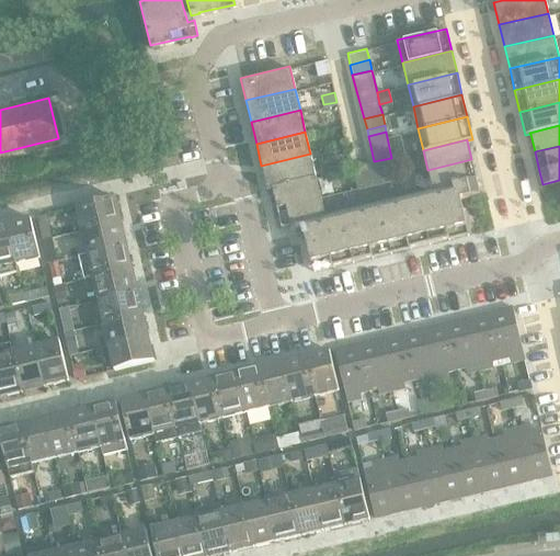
[(272,186),(272,185),(316,176),(310,154),(261,166),(266,188),(272,186)]
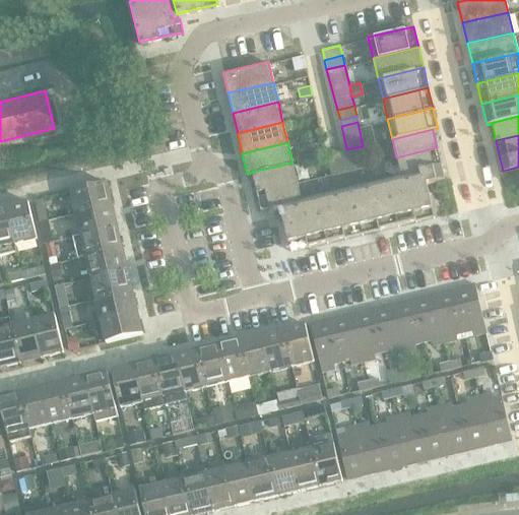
[(346,149),(327,154),(331,173),(367,164),(363,146),(346,149)]
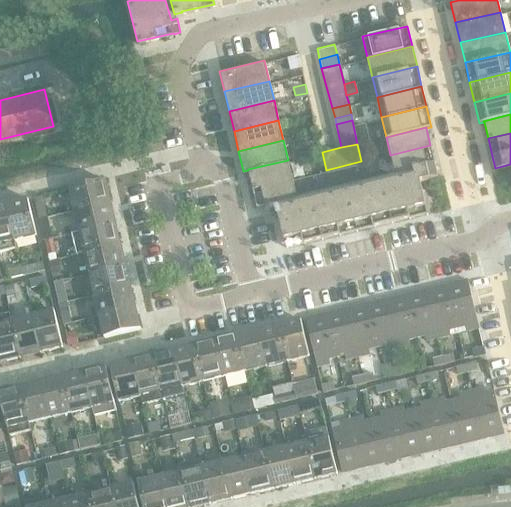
[(417,172),(275,206),(276,213),(277,213),(283,237),(425,203),(419,179),(437,174),(430,145),(390,155),(395,172),(416,167),(417,172)]
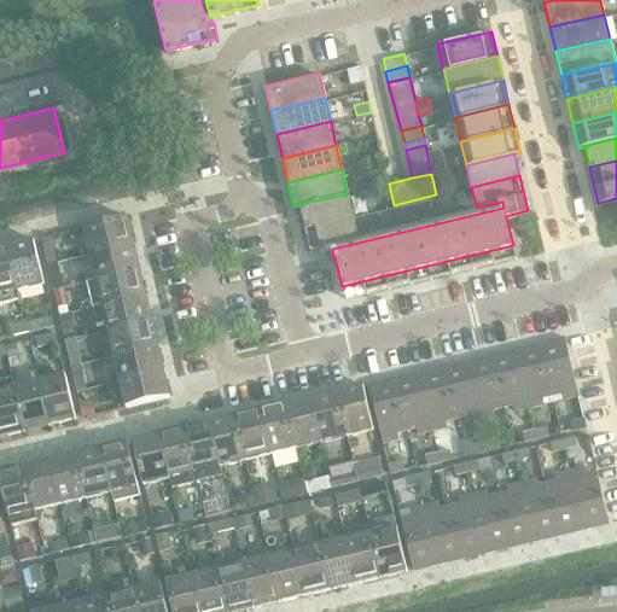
[(348,193),(300,204),(300,205),(309,248),(358,237),(348,193)]
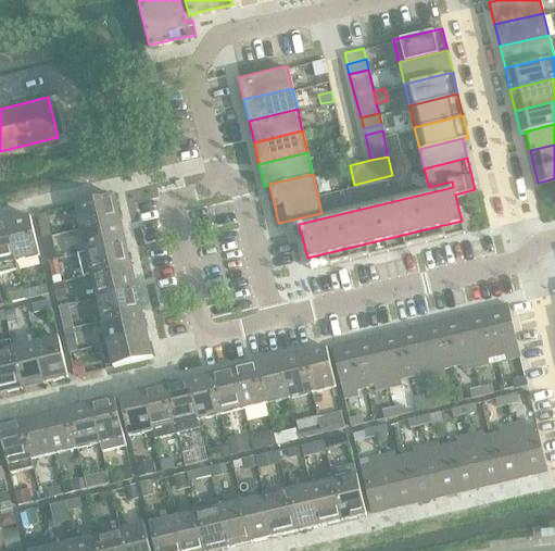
[(114,192),(74,202),(79,226),(120,216),(114,192)]
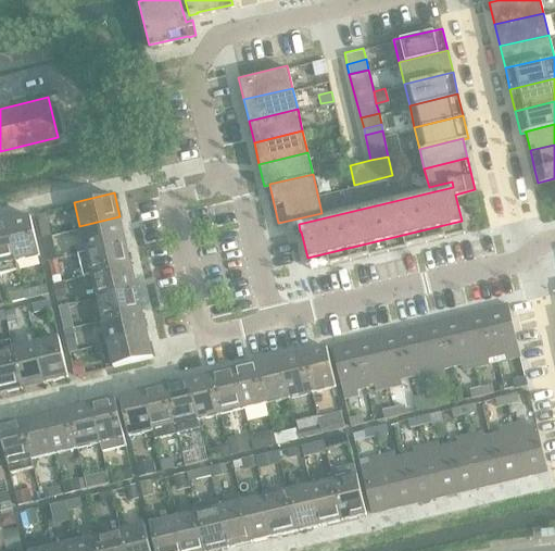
[(36,211),(41,235),(50,233),(45,209),(36,211)]
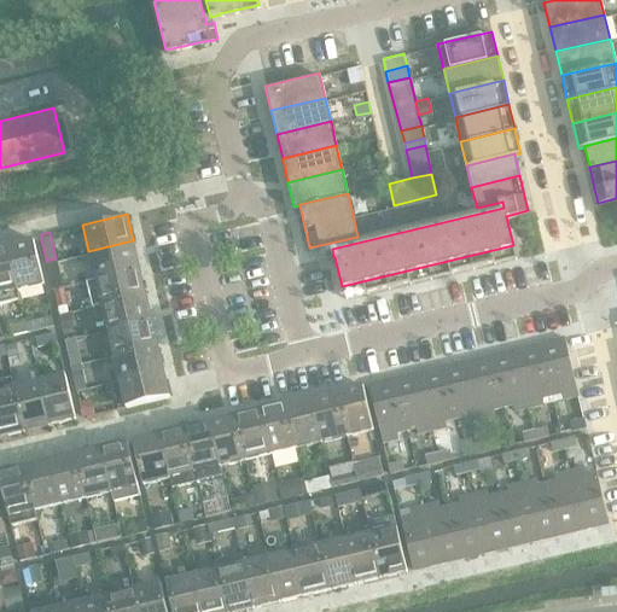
[(6,243),(17,287),(42,280),(33,237),(6,243)]
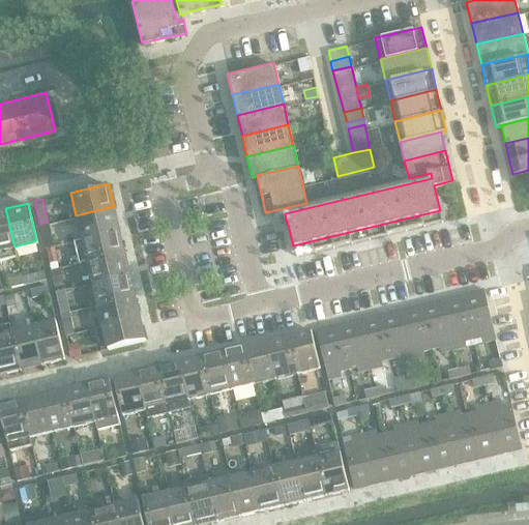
[(114,206),(76,215),(81,237),(119,228),(114,206)]
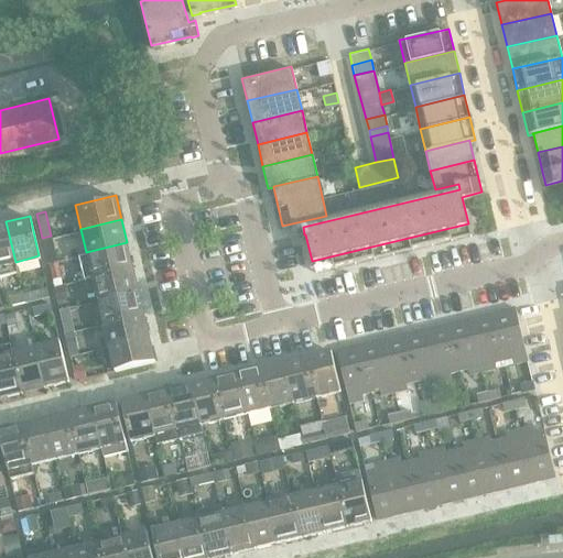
[(17,270),(15,262),(6,221),(0,222),(0,282),(1,282),(0,277),(0,274),(17,270)]
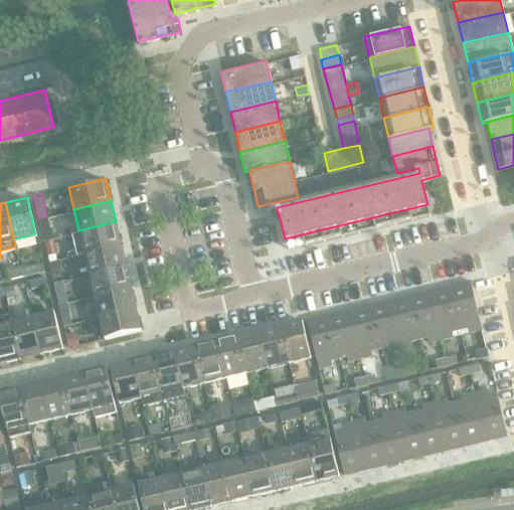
[(46,215),(38,217),(43,238),(51,236),(46,215)]
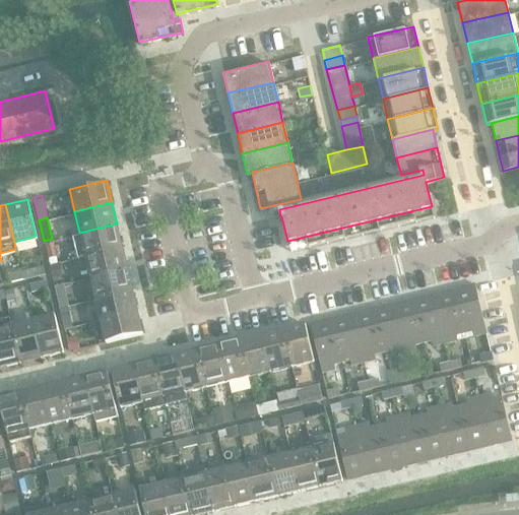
[(79,233),(72,235),(77,256),(84,254),(122,245),(117,223),(79,233)]
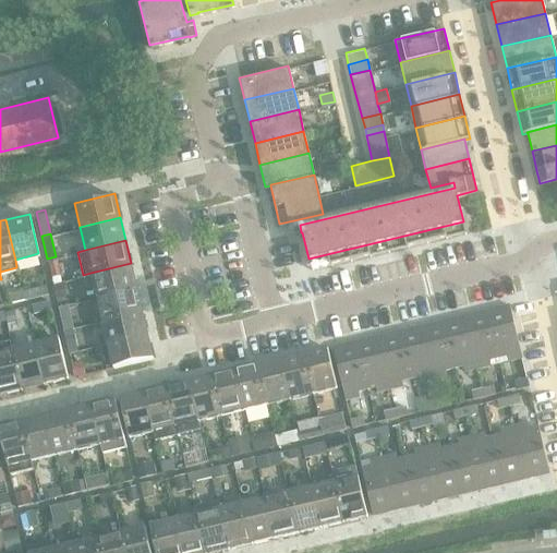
[(56,259),(47,261),(50,274),(59,272),(56,259)]
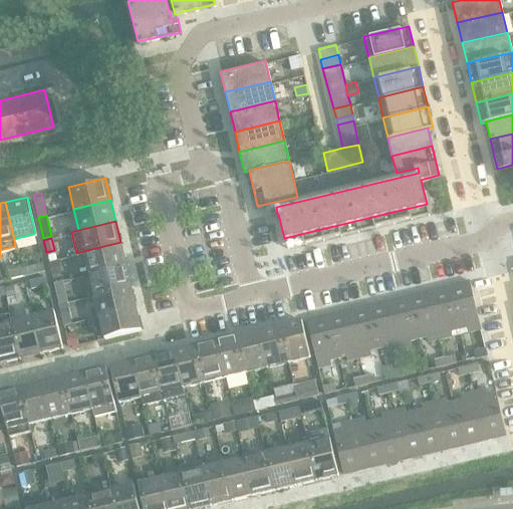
[(120,242),(83,251),(88,272),(125,263),(120,242)]
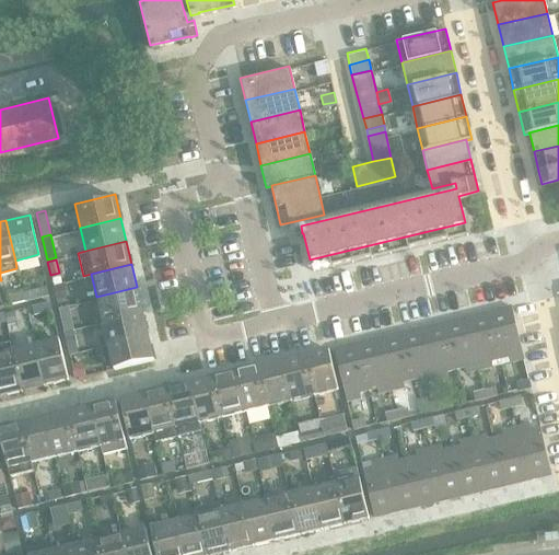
[(61,281),(53,284),(56,296),(65,293),(61,281)]
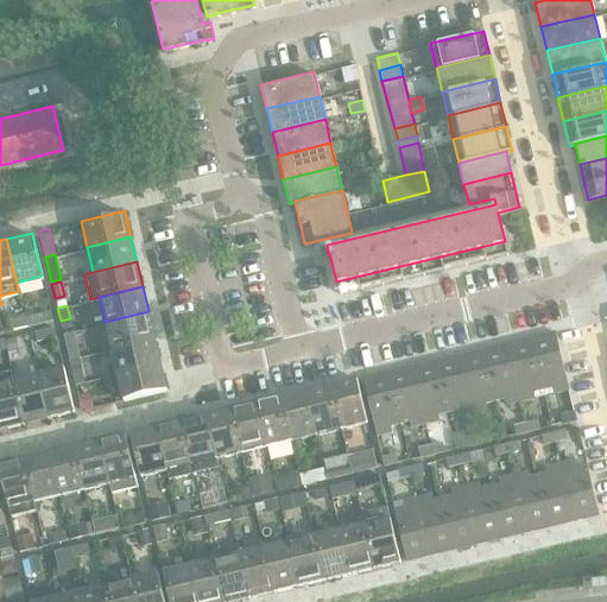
[(50,309),(24,315),(26,324),(52,317),(50,309)]
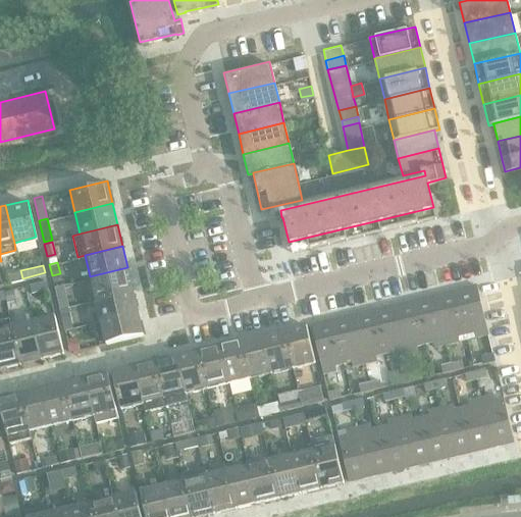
[(127,267),(90,276),(95,298),(133,289),(127,267)]
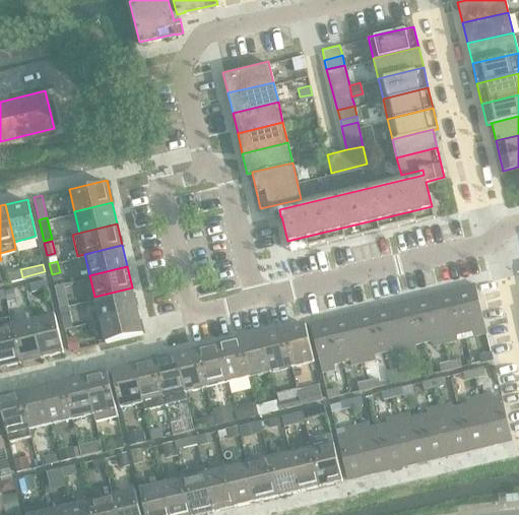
[(20,267),(7,270),(10,279),(22,277),(20,269),(20,267)]
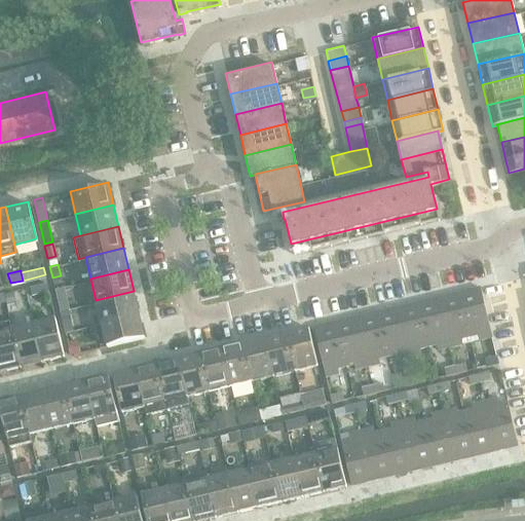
[(46,281),(29,285),(31,293),(48,289),(46,281)]
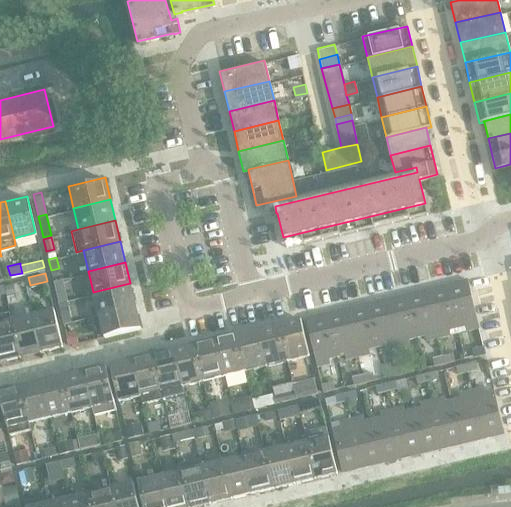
[(467,277),(446,282),(457,325),(464,323),(466,328),(478,325),(467,277)]
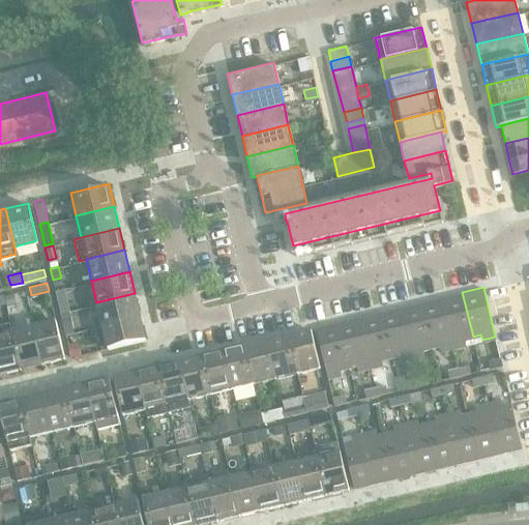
[(11,291),(2,293),(4,303),(15,301),(11,291)]
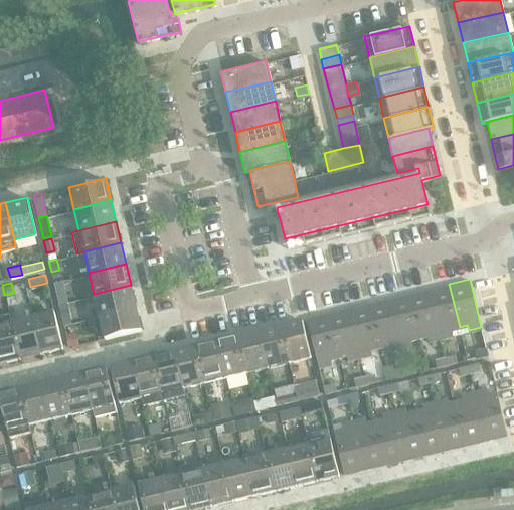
[(449,284),(429,289),(441,337),(452,334),(451,329),(460,327),(449,284)]
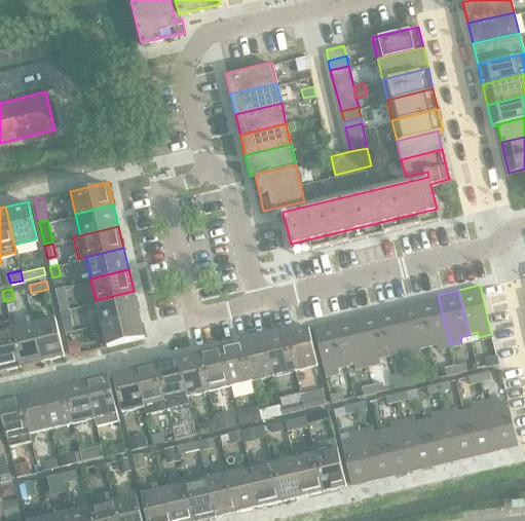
[(134,291),(96,300),(101,322),(139,312),(134,291)]
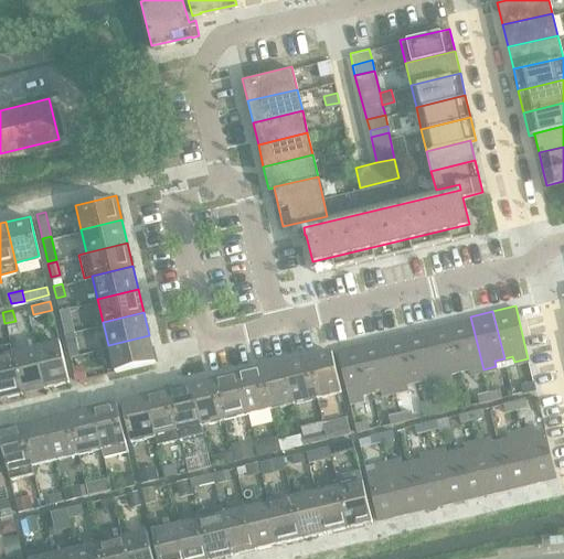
[(470,316),(448,321),(459,369),(468,367),(469,373),(483,369),(470,316)]
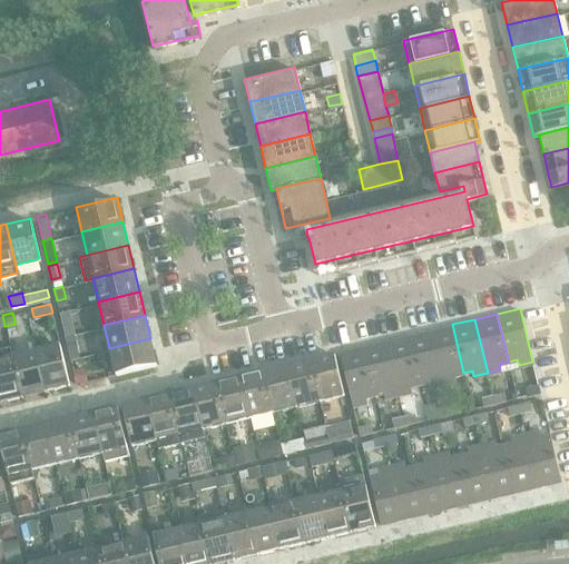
[(71,320),(61,323),(65,334),(75,332),(71,320)]
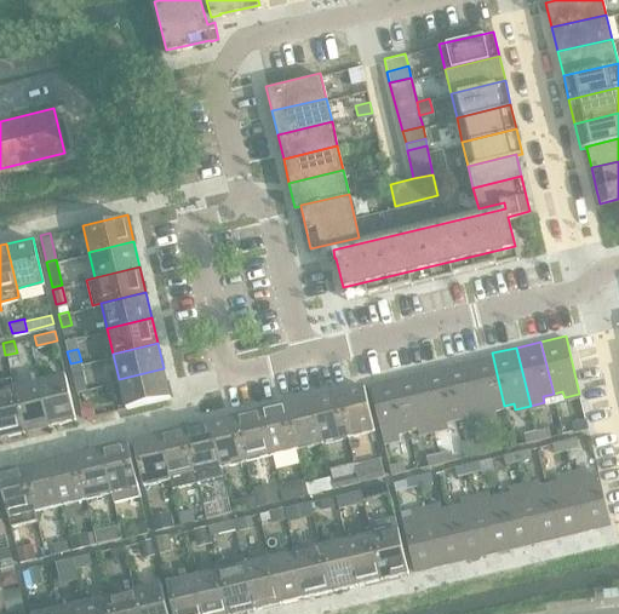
[(496,414),(494,408),(504,406),(492,353),(468,359),(481,418),(496,414)]
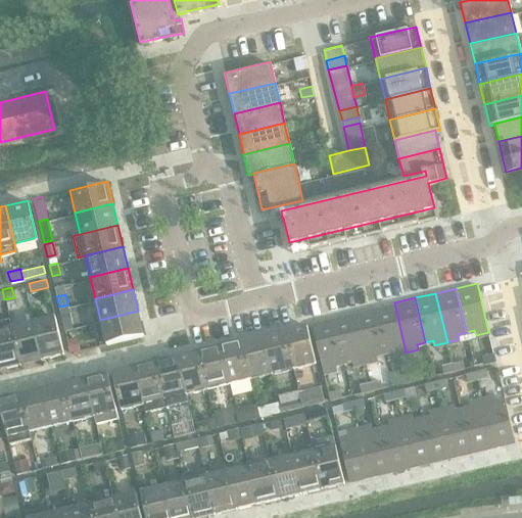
[(394,302),(373,308),(384,351),(392,349),(393,355),(406,352),(394,302)]
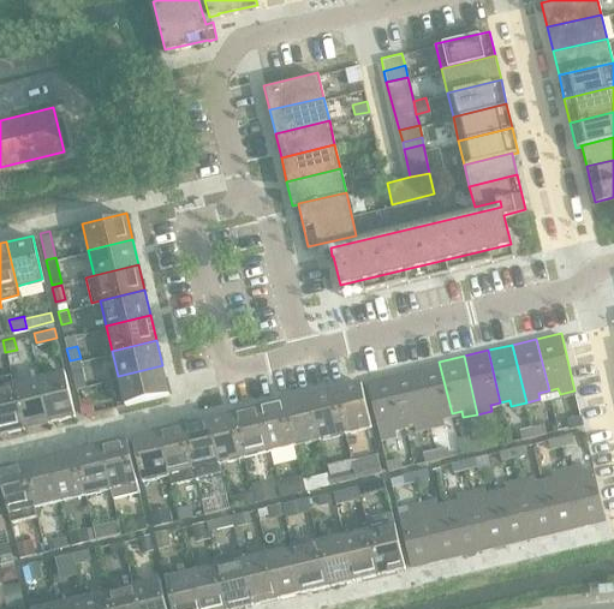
[(439,362),(415,368),(429,425),(443,422),(442,416),(452,413),(439,362)]
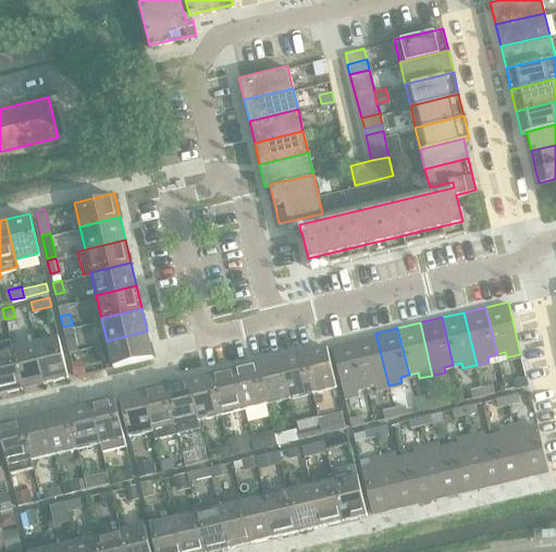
[(147,331),(107,341),(112,365),(152,355),(147,331)]
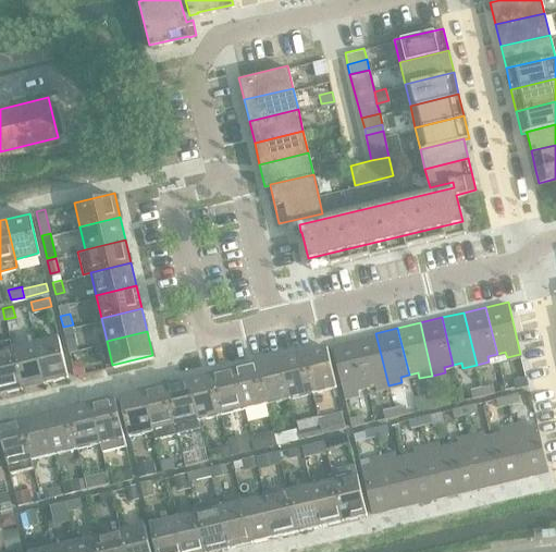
[(375,333),(354,339),(365,385),(374,383),(375,389),(388,385),(375,333)]
